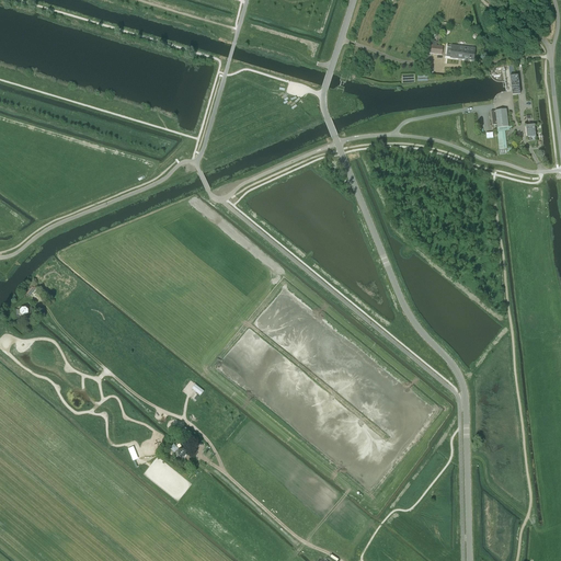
[(430,54),(441,55),(442,47),(430,45),(430,54)]
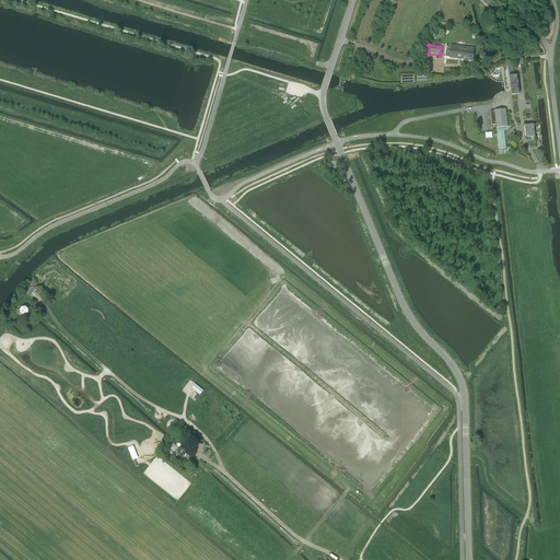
[(447,49),(446,59),(464,61),(464,60),(468,60),(469,60),(474,60),(474,54),(465,53),(465,50),(447,49)]
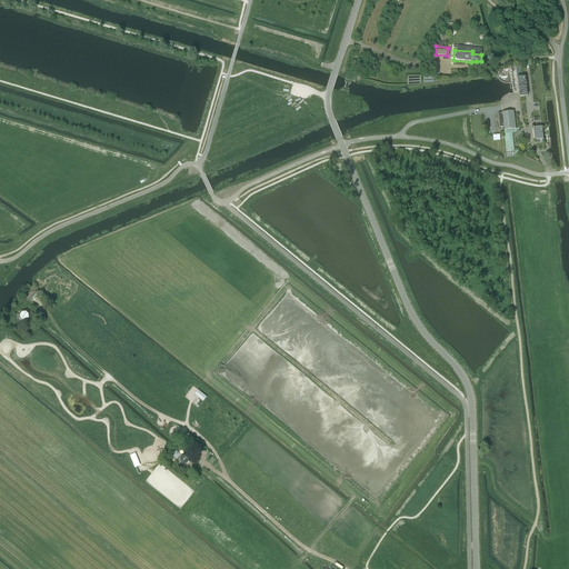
[(516,67),(519,97),(528,96),(525,77),(521,77),(520,67),(516,67)]
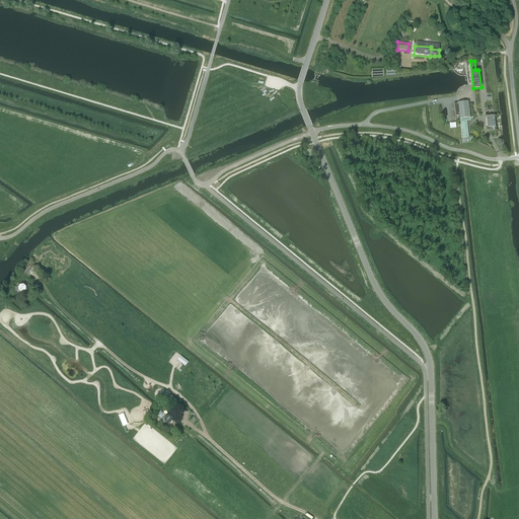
[(458,102),(454,103),(456,116),(460,116),(462,138),(466,138),(465,127),(466,126),(466,121),(470,121),(470,118),(468,101),(458,102)]
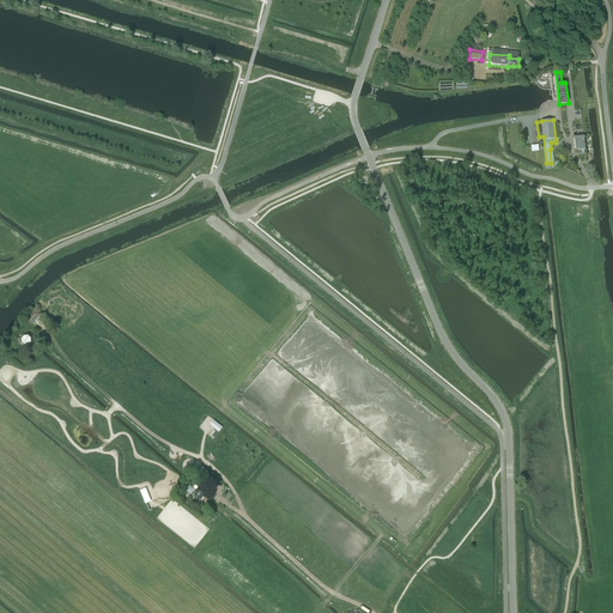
[(575,151),(577,151),(578,155),(583,155),(583,150),(586,150),(583,137),(574,138),(575,151)]
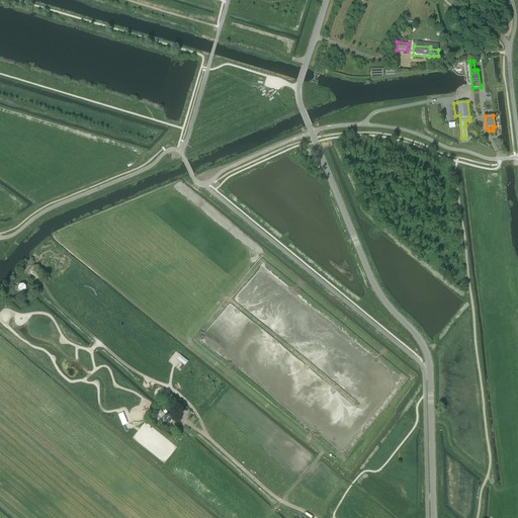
[(25,273),(31,265),(28,262),(21,269),(25,273)]
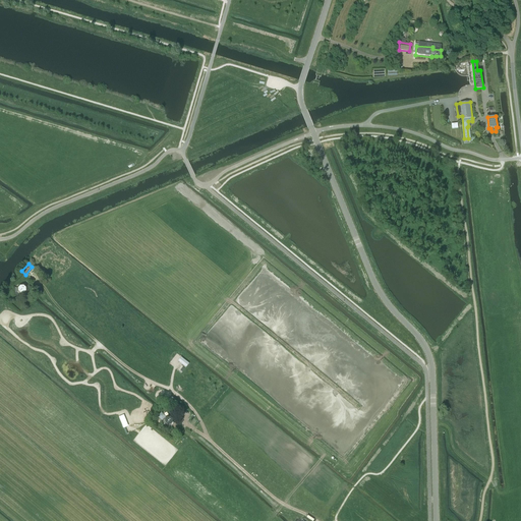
[(27,288),(26,287),(27,286),(25,284),(24,285),(23,285),(19,285),(17,288),(14,288),(14,294),(18,298),(25,297),(24,295),(27,291),(26,290),(27,288)]
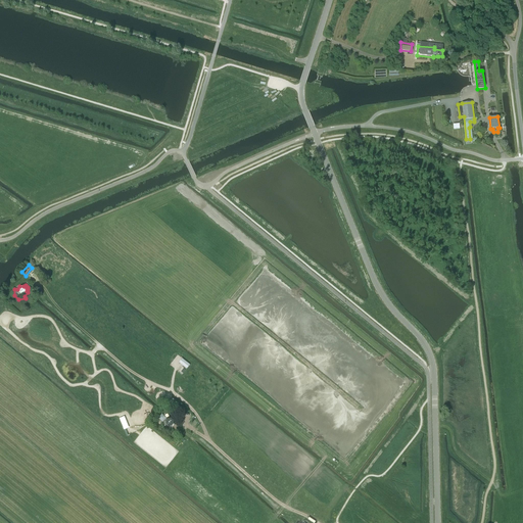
[(170,409),(173,406),(179,410),(182,406),(175,399),(174,401),(172,398),(165,406),(170,409)]
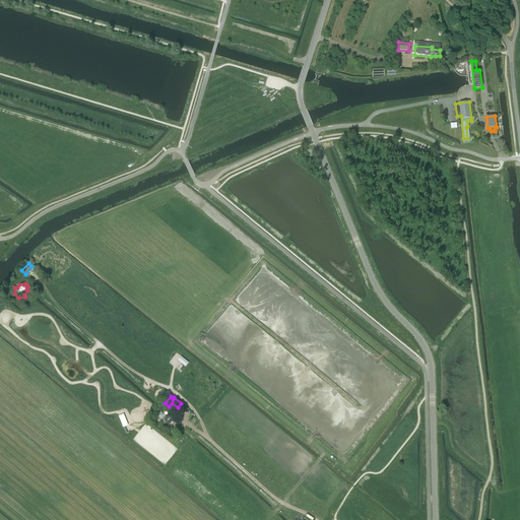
[(165,415),(160,412),(157,416),(161,420),(163,419),(164,424),(167,427),(171,427),(175,421),(174,420),(174,418),(171,415),(166,416),(165,415)]
